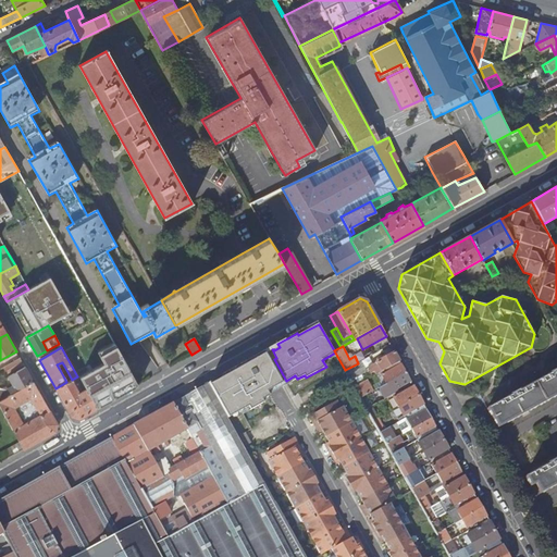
[(259,357),(250,362),(267,392),(276,386),(286,381),(274,359),(276,358),(272,349),(259,357)]
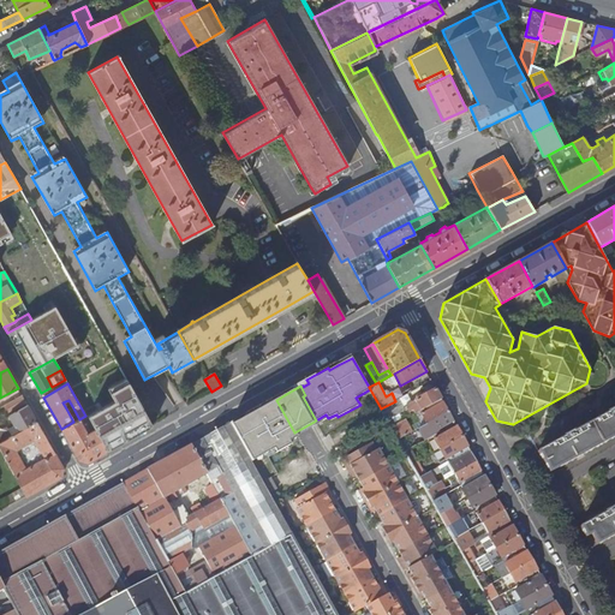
[(423,410),(442,399),(436,389),(407,406),(411,412),(421,407),(423,410)]
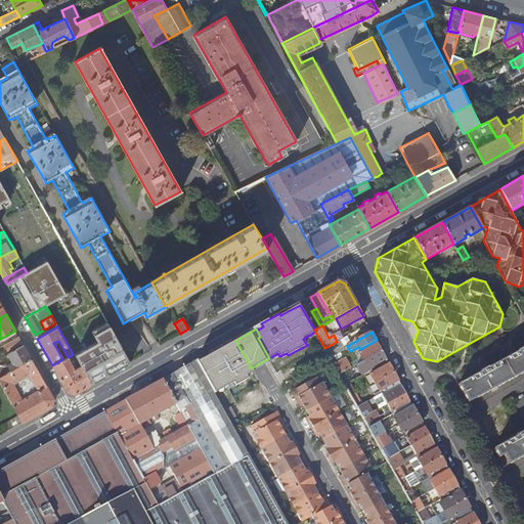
[(22,343),(18,337),(2,346),(5,351),(22,343)]
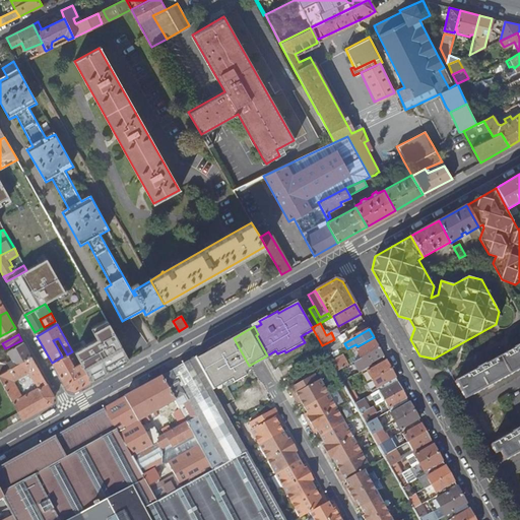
[(233,336),(212,347),(213,349),(208,352),(207,350),(195,356),(195,358),(213,390),(232,379),(234,383),(246,376),(245,374),(252,370),(249,366),(234,338),(233,336)]
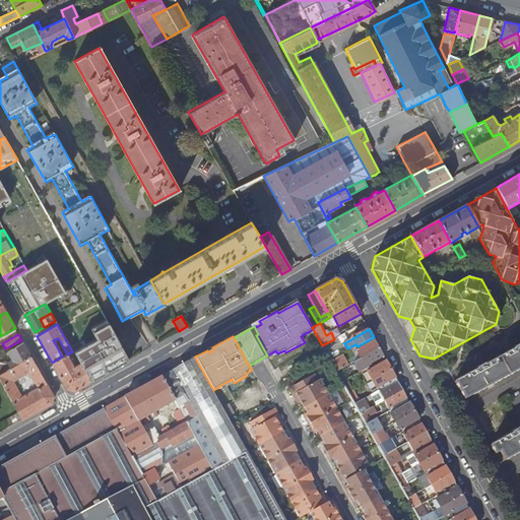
[(334,339),(322,345),(327,355),(340,347),(342,343),(338,337),(334,339)]
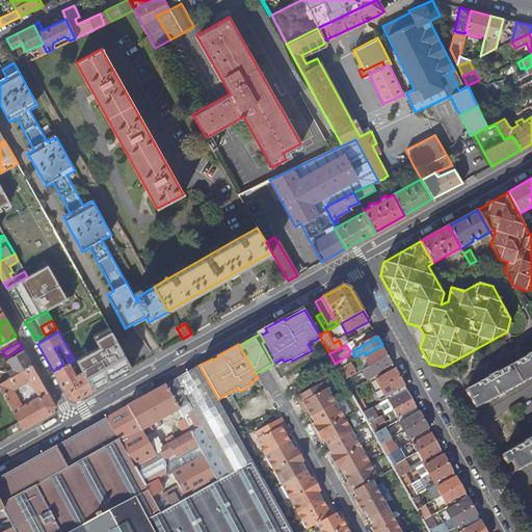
[(365,358),(383,348),(382,345),(366,354),(364,355),(365,358)]
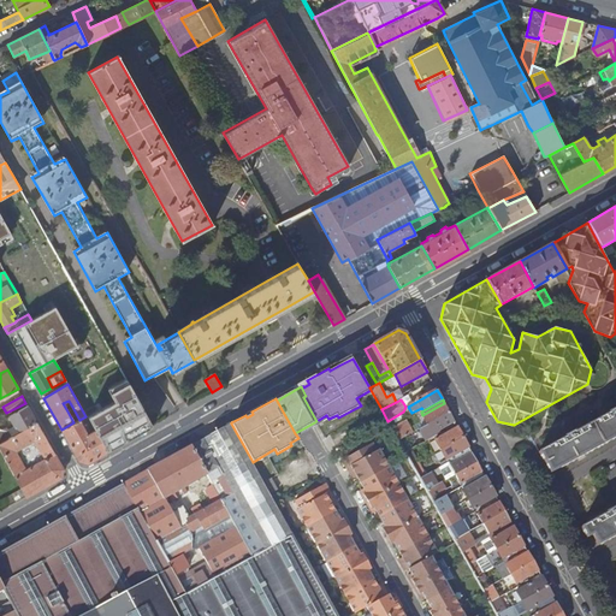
[(129,439),(153,426),(144,413),(130,421),(119,402),(111,406),(129,439)]
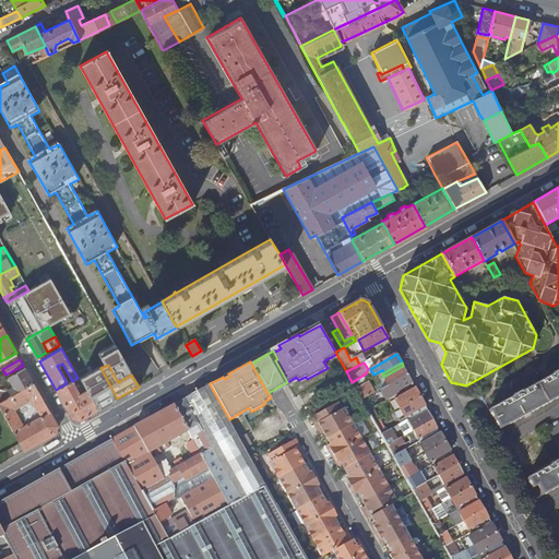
[(408,375),(403,366),(383,377),(382,373),(377,377),(381,384),(373,389),(369,381),(356,389),(361,400),(375,392),(383,388),(388,385),(408,375)]
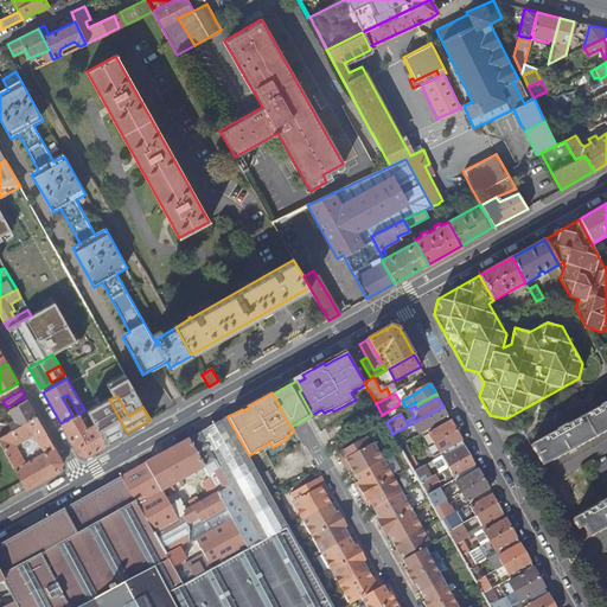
[(13,419),(0,426),(0,435),(36,416),(27,400),(8,410),(13,419)]
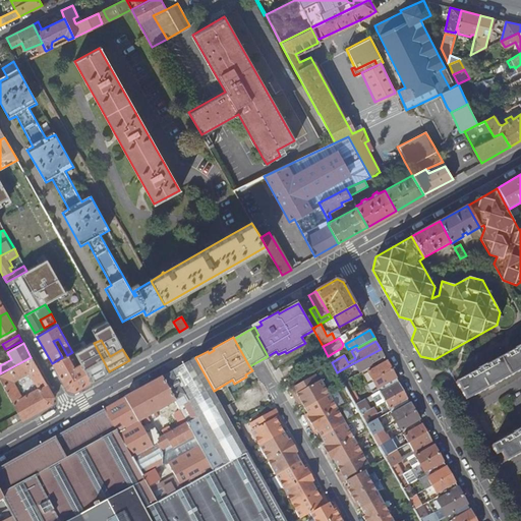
[(520,369),(520,345),(515,349),(486,365),(485,365),(477,369),(478,369),(456,382),(466,400),(520,369)]
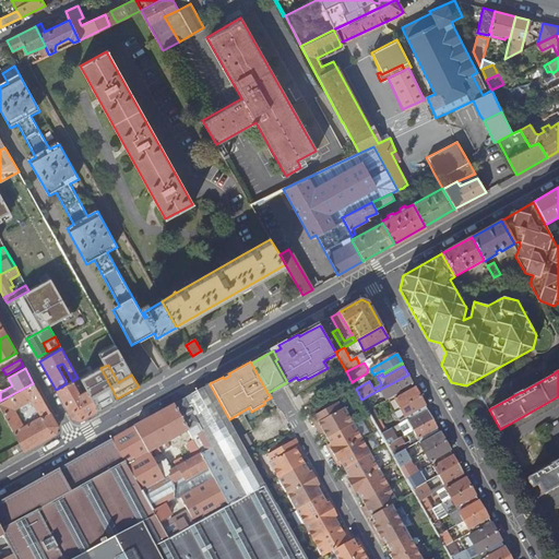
[(413,383),(408,375),(388,385),(393,394),(413,383)]
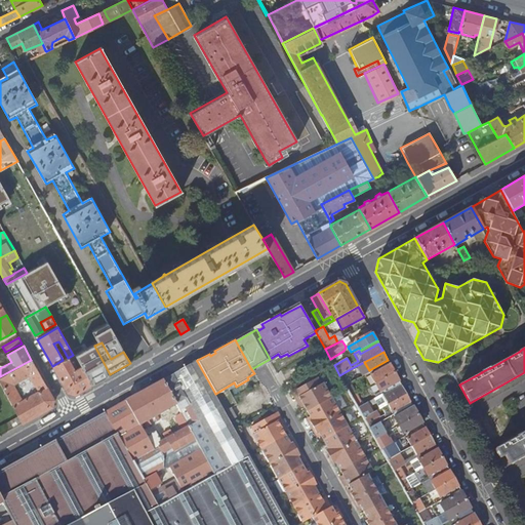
[(74,394),(90,385),(80,366),(74,369),(73,366),(78,363),(73,355),(68,358),(63,360),(52,366),(67,392),(74,394)]
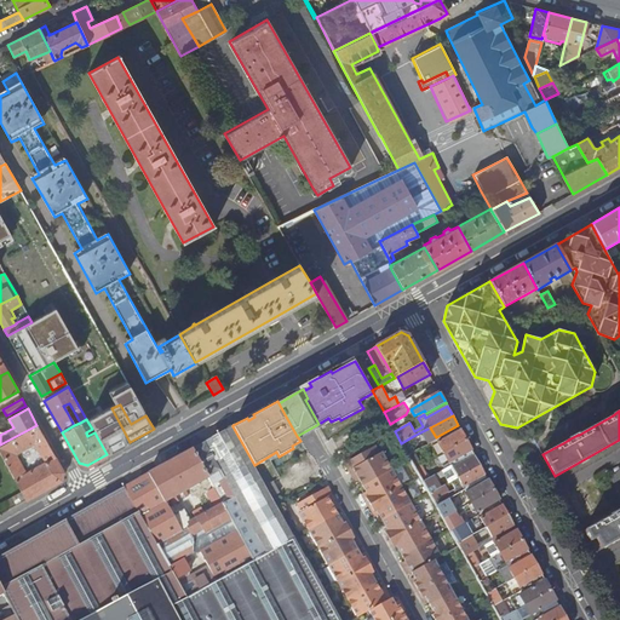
[(36,425),(0,445),(0,452),(22,492),(26,500),(61,481),(63,471),(36,425)]
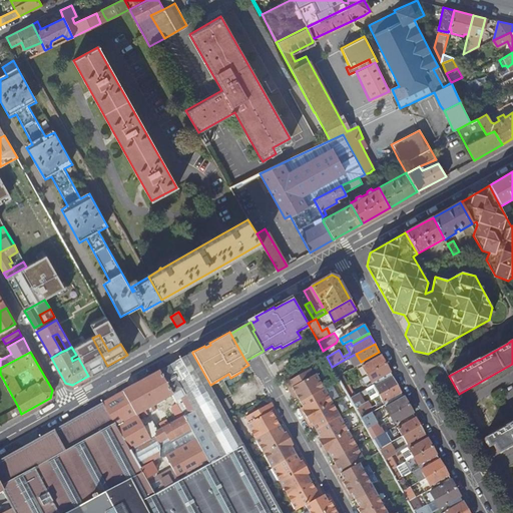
[(210,385),(192,353),(159,371),(172,395),(177,403),(210,463),(243,445),(210,385)]
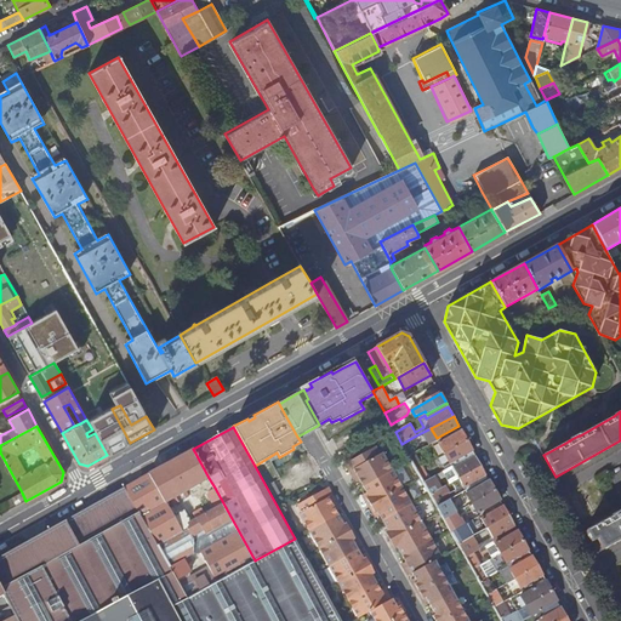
[(432,443),(438,440),(437,438),(431,428),(426,431),(432,443)]
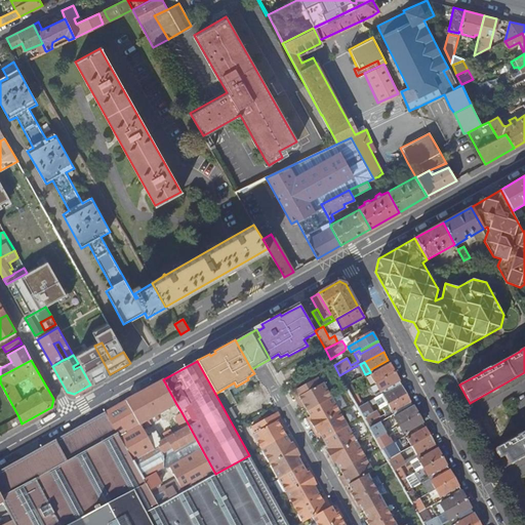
[(376,384),(395,372),(391,364),(371,374),(376,384)]
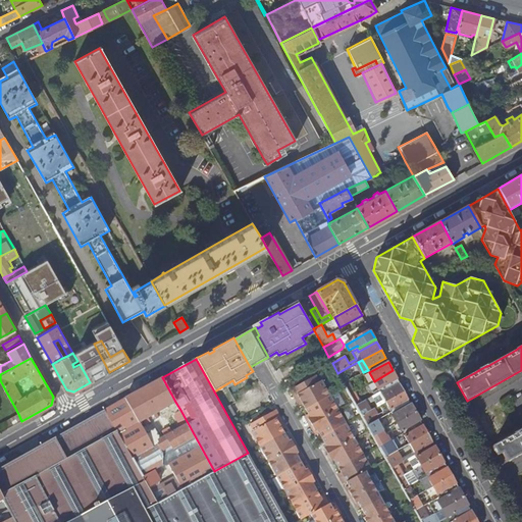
[(350,366),(337,373),(344,383),(355,377),(356,376),(350,366)]
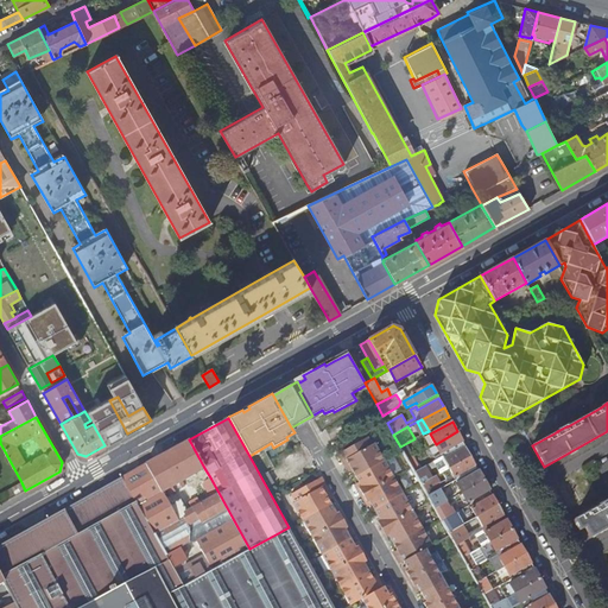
[(430,447),(436,444),(430,434),(429,431),(423,434),(424,437),(430,447)]
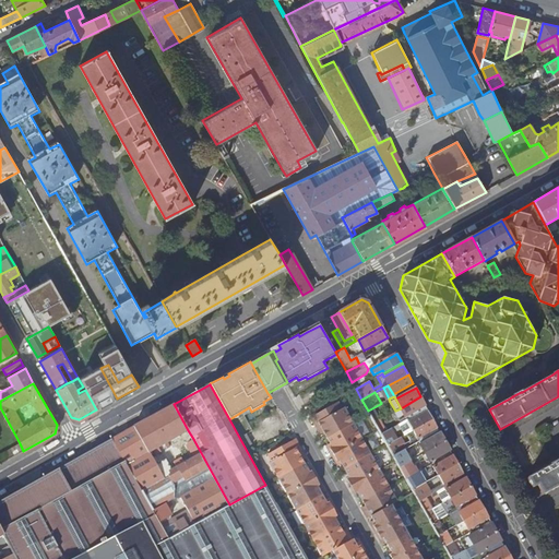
[(405,417),(426,405),(420,396),(401,408),(405,417)]
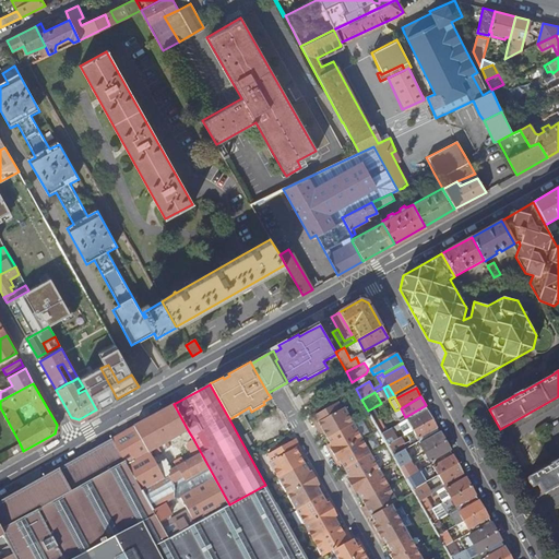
[(343,408),(340,402),(312,417),(321,430),(323,429),(333,447),(331,448),(339,462),(341,460),(351,477),(348,479),(356,492),(358,491),(368,509),(366,510),(369,518),(372,516),(377,524),(373,525),(382,539),(384,538),(393,552),(390,555),(392,558),(423,558),(421,557),(428,554),(418,536),(412,540),(405,527),(412,524),(402,507),(395,511),(392,504),(399,501),(346,407),(343,408)]
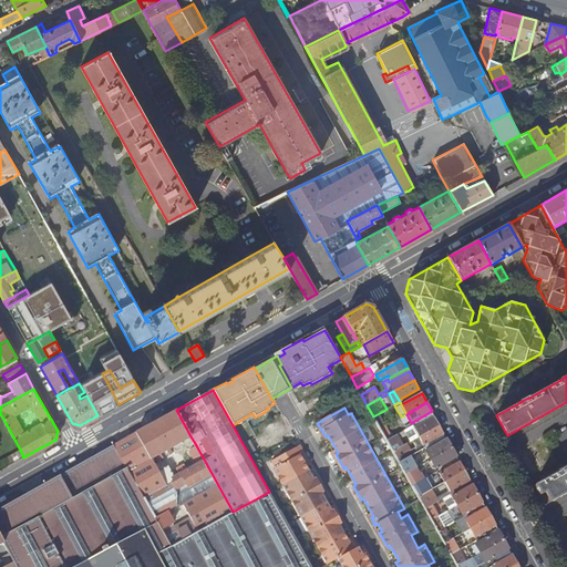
[(191,436),(176,410),(136,432),(151,459),(191,436)]
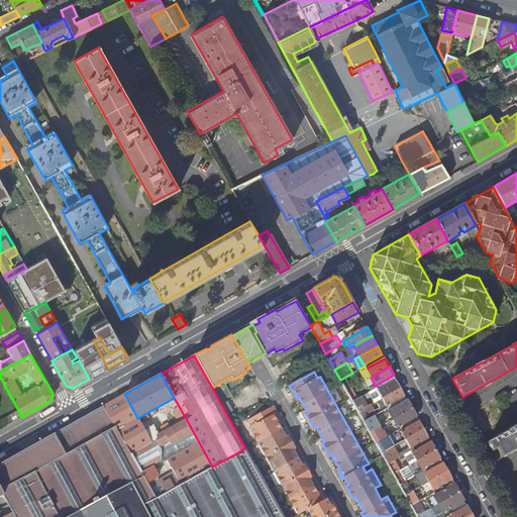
[(351,374),(340,380),(346,391),(350,388),(347,383),(354,379),(351,374)]
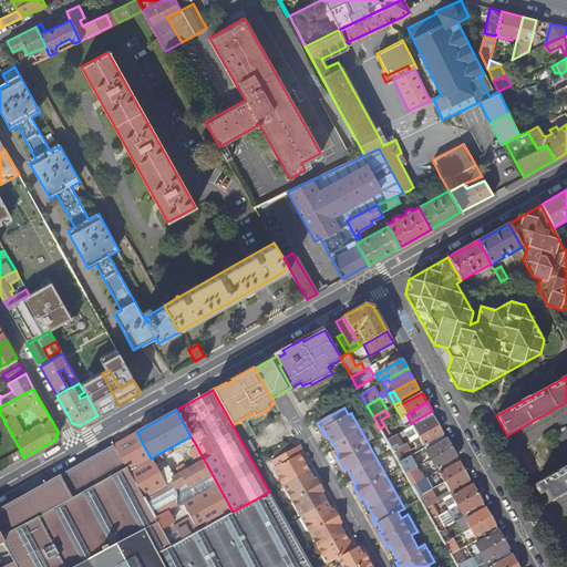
[(412,425),(411,423),(406,414),(401,416),(408,429),(408,428),(412,425)]
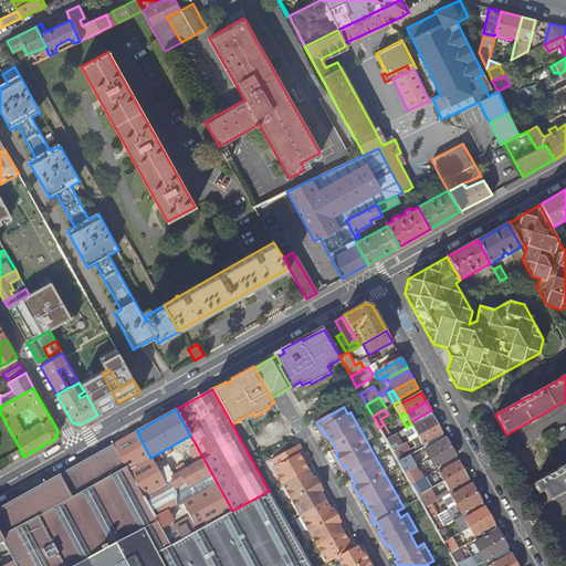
[(419,436),(439,425),(435,416),(413,427),(419,436)]
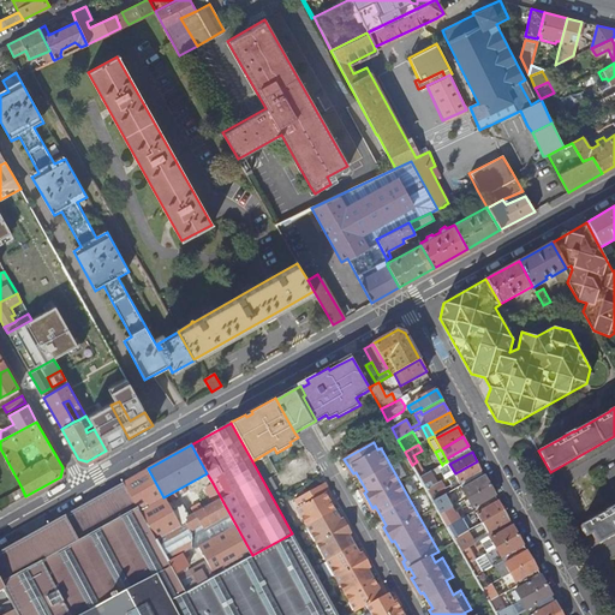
[(417,461),(412,465),(419,477),(425,473),(418,461),(417,461)]
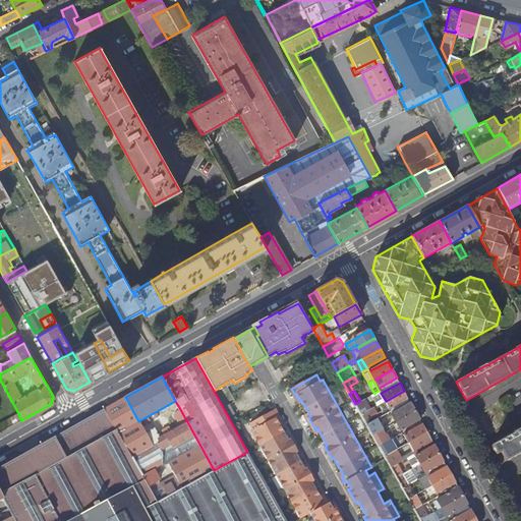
[(390,411),(409,401),(404,391),(386,401),(381,404),(384,411),(379,413),(374,407),(370,409),(361,414),(366,424),(378,418),(390,411)]
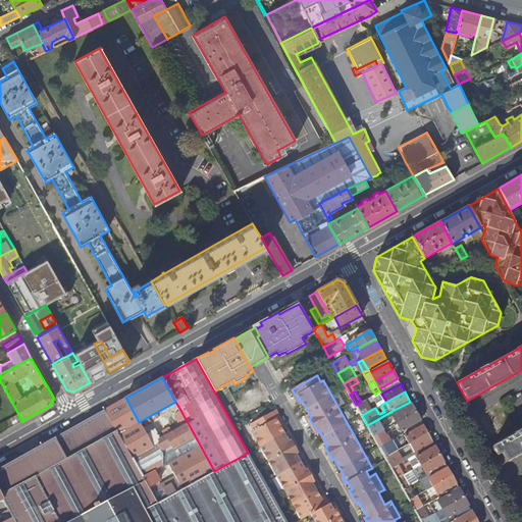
[(381,405),(386,402),(381,394),(380,392),(379,392),(375,394),(381,405)]
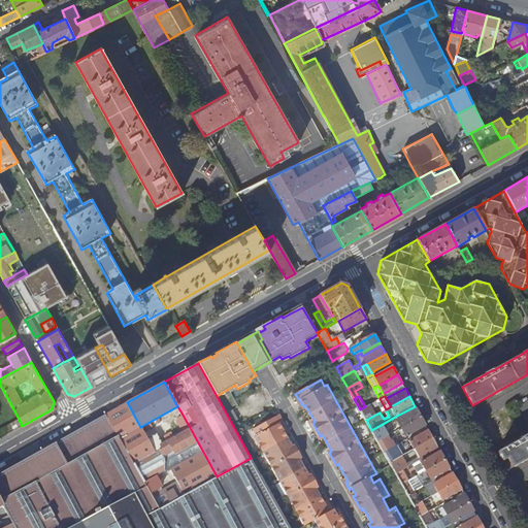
[(127,402),(106,415),(134,463),(154,452),(147,439),(145,436),(143,433),(140,427),(127,402)]
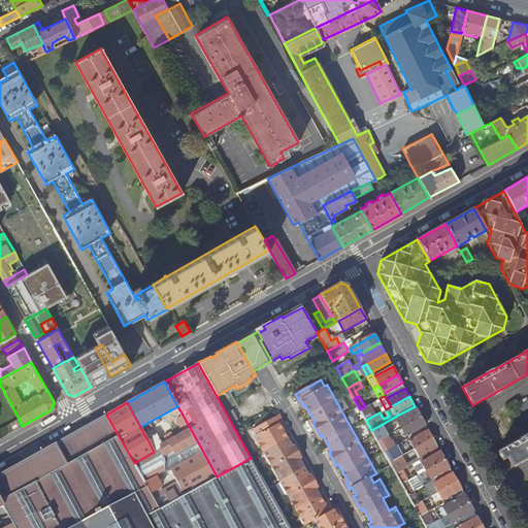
[(365,406),(360,409),(366,420),(375,415),(370,403),(365,406)]
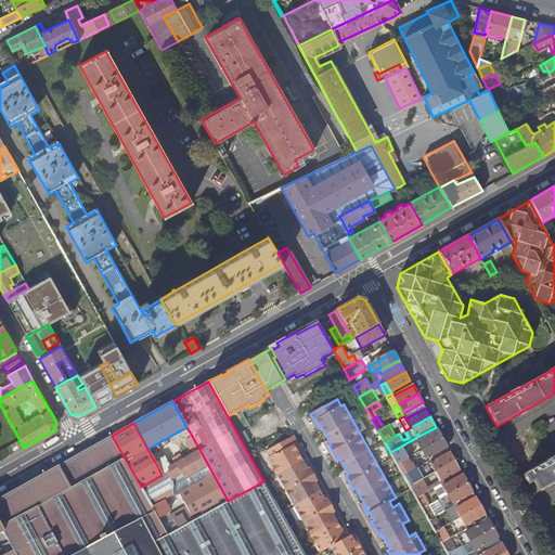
[(416,440),(438,429),(436,427),(415,438),(416,440)]
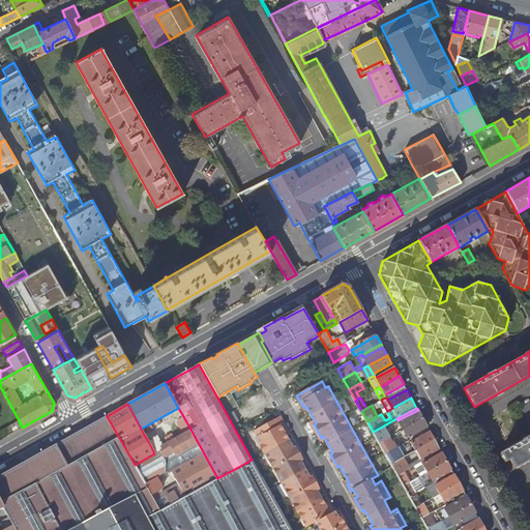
[(403,430),(422,418),(418,410),(398,420),(403,430)]
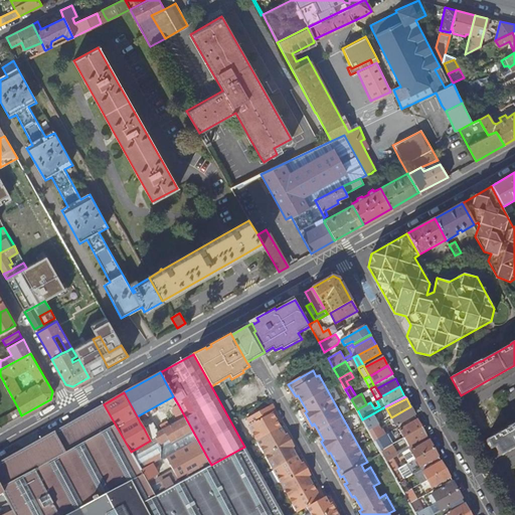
[(232,409),(227,399),(222,402),(227,412),(232,409)]
